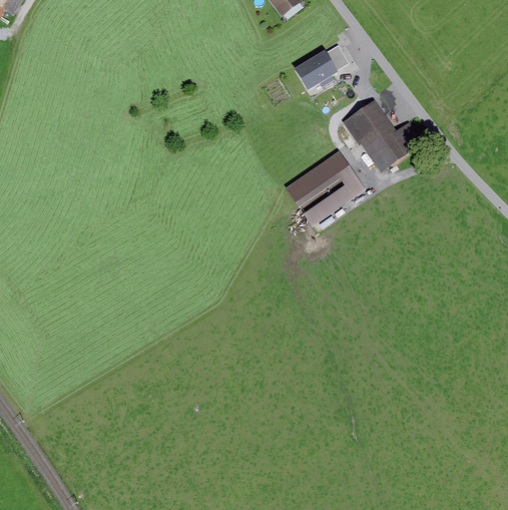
[(301,1),(300,0),(268,0),(280,16),(301,1)]
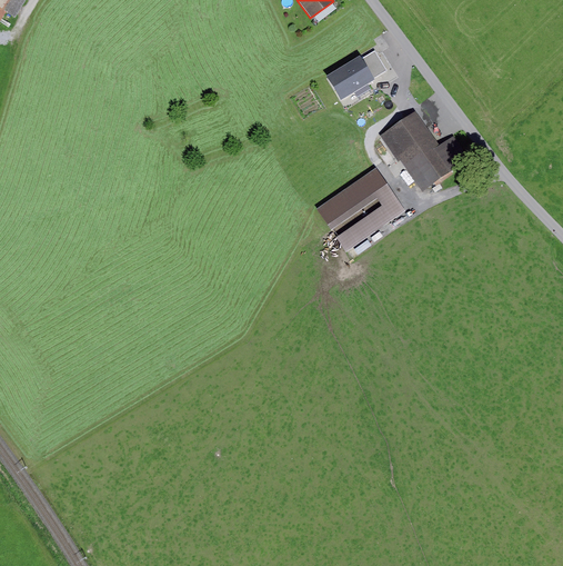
[(383,73),(370,50),(344,65),(359,88),(383,73)]
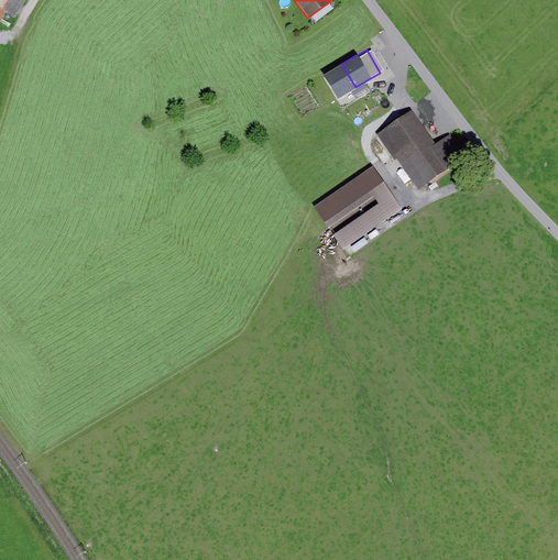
[(431,141),(408,106),(373,129),(415,193),(467,160),(448,130),(431,141)]
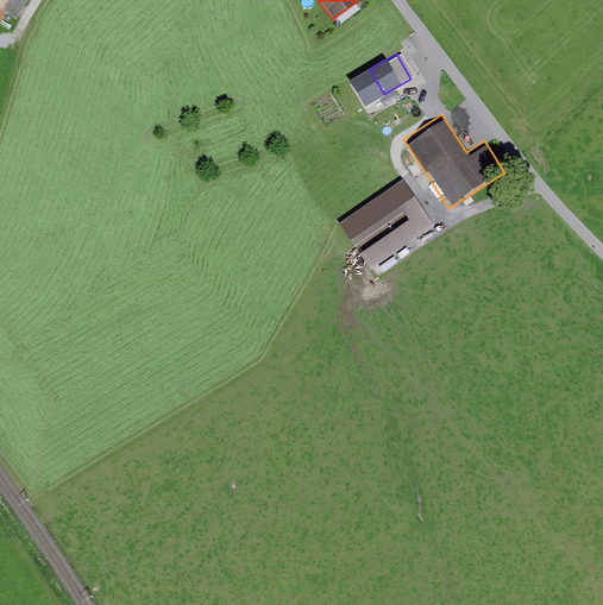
[(431,220),(401,178),(338,222),(368,264),(431,220)]
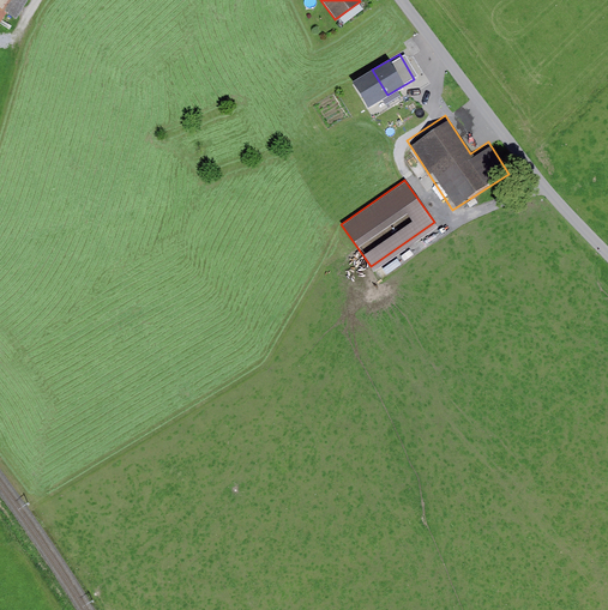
All buildings are outlined.
